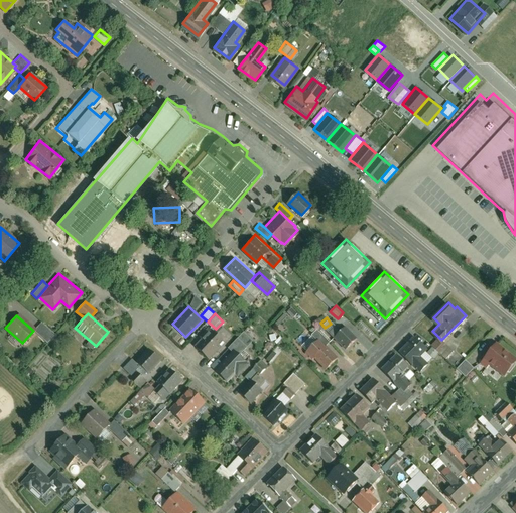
[(40,321),(32,330),(33,331),(46,342),(54,333),(40,321)]
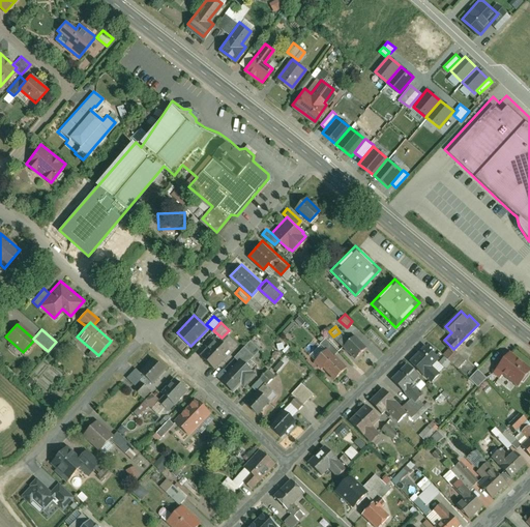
[(345,334),(337,341),(354,357),(363,348),(352,335),(349,339),(345,334)]
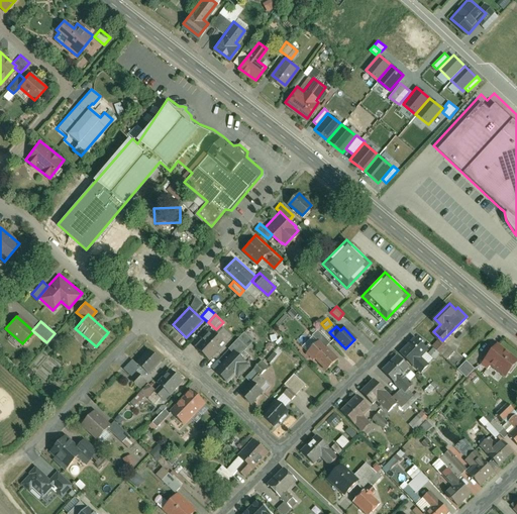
[(222,327),(215,335),(222,341),(229,333),(222,327)]
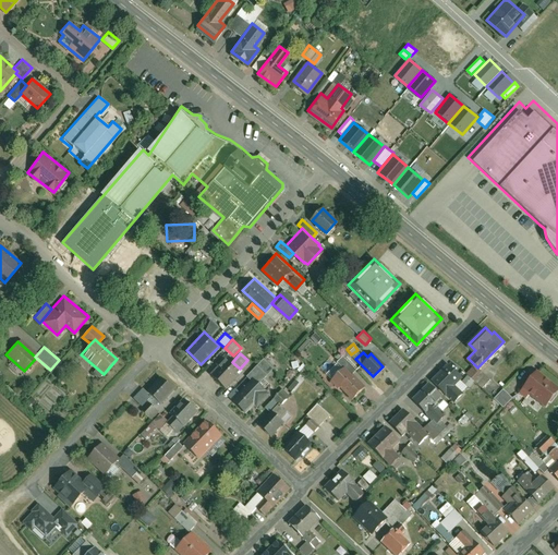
[(223,386),(240,369),(232,362),(225,354),(216,363),(218,365),(210,374),(223,386)]
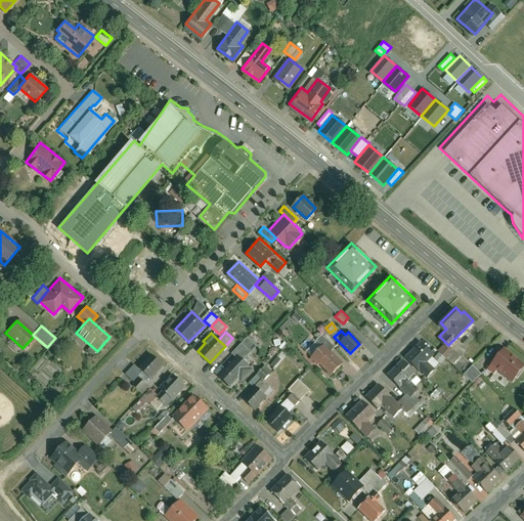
[(328,353),(330,351),(335,346),(321,333),(316,339),(321,344),(320,345),(328,353)]
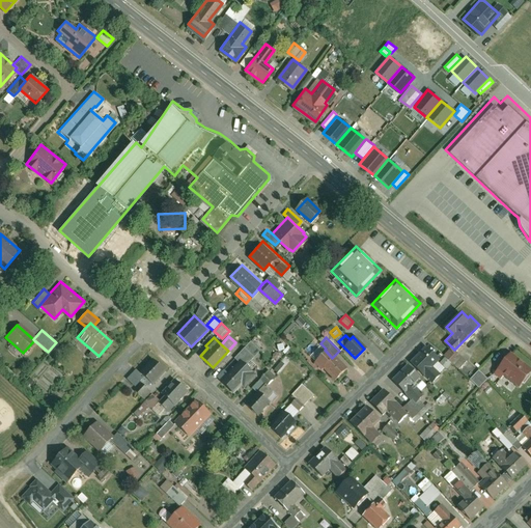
[(250,340),(244,346),(253,355),(259,349),(250,340)]
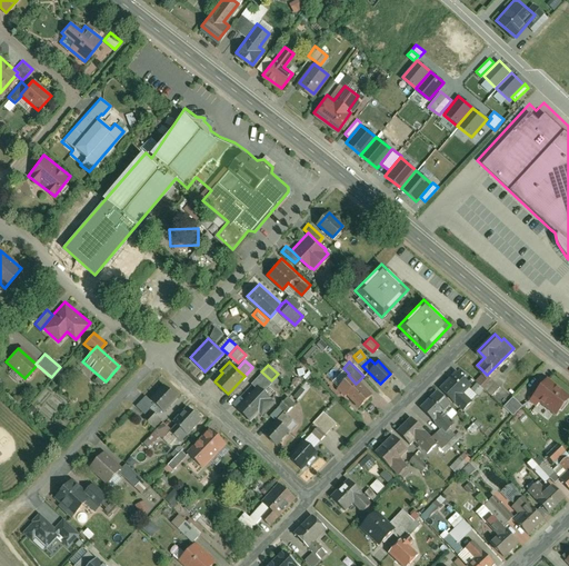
[(440,386),(461,407),(469,399),(460,390),(468,383),(456,370),(440,386)]
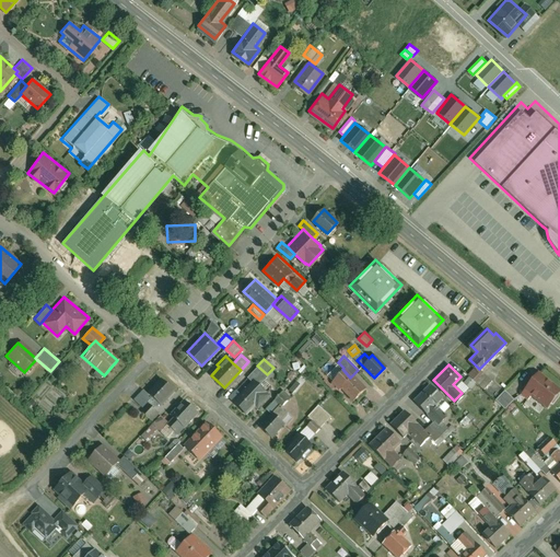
[(253,380),(258,384),(267,374),(257,366),(247,376),(252,381),(253,380)]
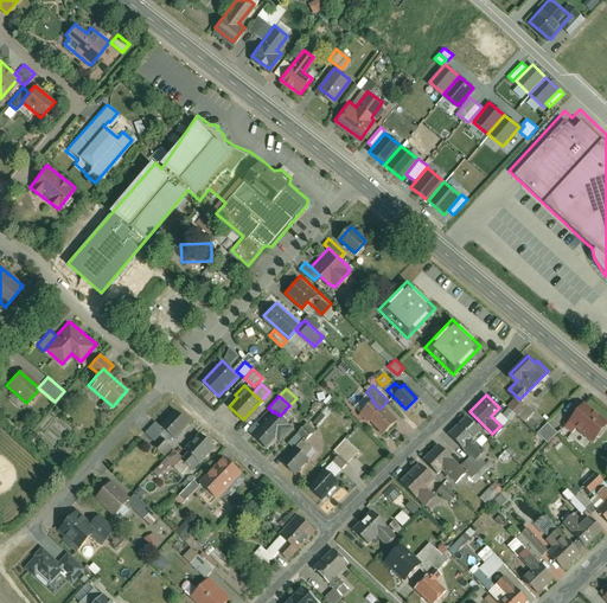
[(369,419),(382,432),(395,419),(382,406),(379,409),(371,399),(358,412),(368,421),(369,419)]
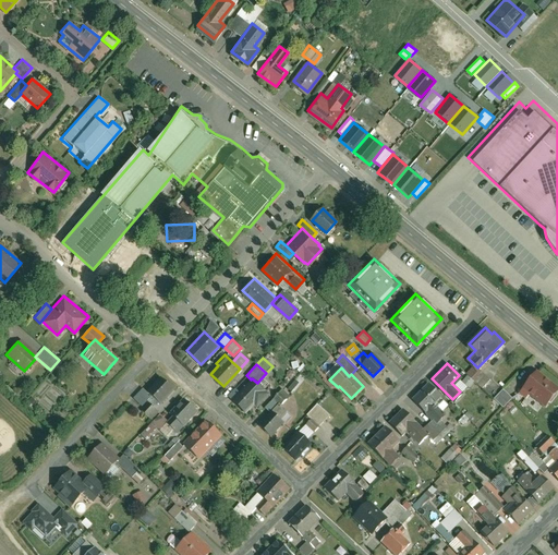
[(523,386),(544,402),(557,386),(537,370),(523,386)]
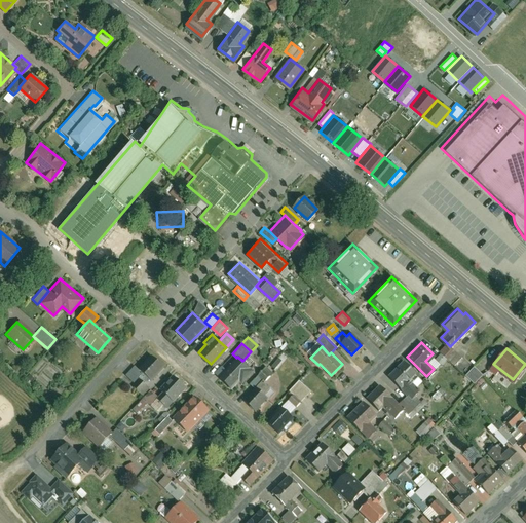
[(29,371),(47,383),(55,370),(48,365),(49,364),(46,362),(49,357),(41,351),(29,371)]
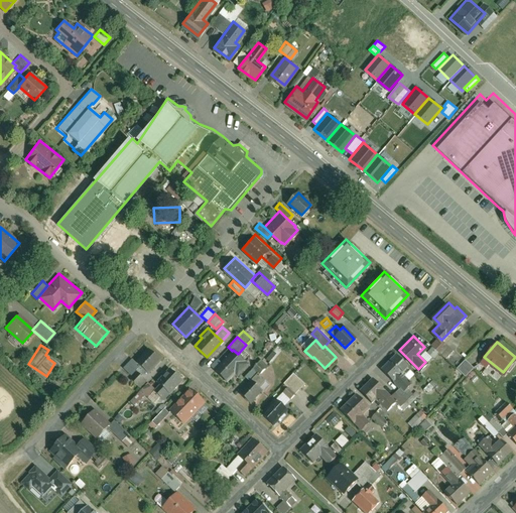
[(140,365),(148,372),(159,359),(147,348),(136,361),(140,365)]
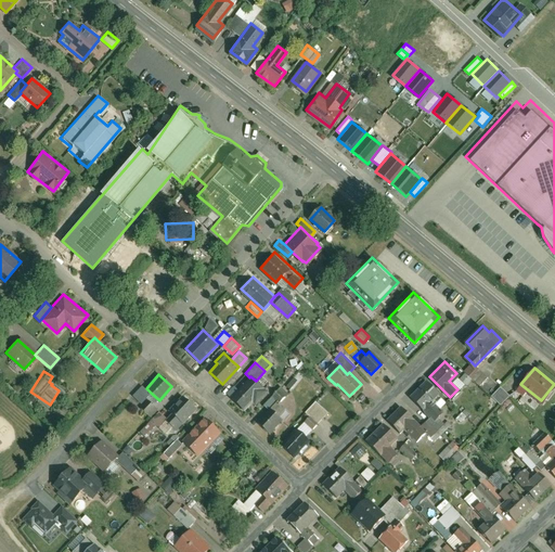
[(231,398),(243,409),(252,400),(255,402),(266,390),(256,381),(250,376),(249,377),(231,398)]
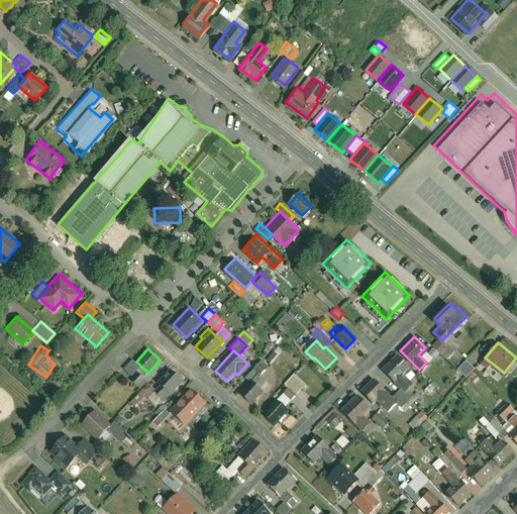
[(383,370),(404,391),(411,383),(402,375),(408,369),(396,355),(383,370)]
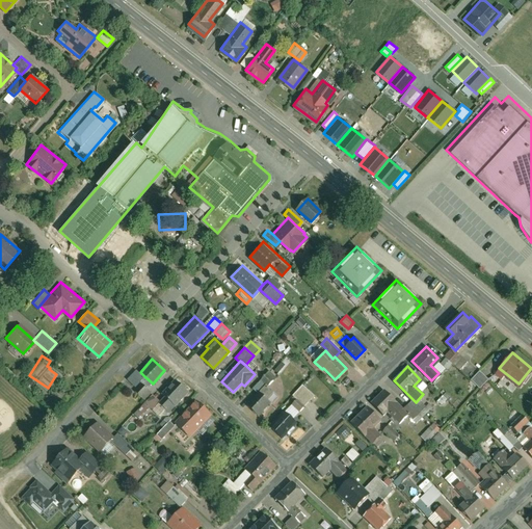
[(144,376),(140,372),(136,368),(128,378),(136,386),(144,376)]
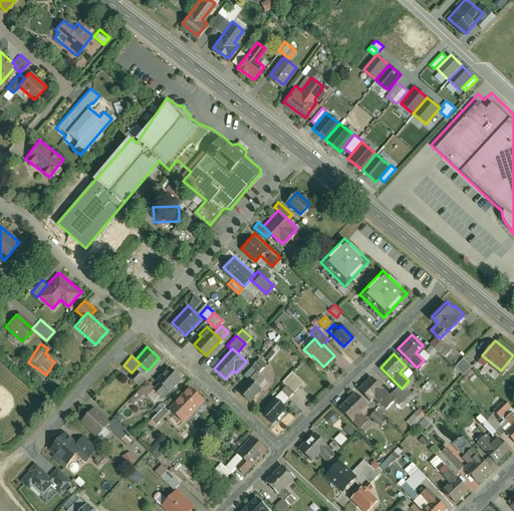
[(461,355),(453,364),(461,372),(470,363),(461,355)]
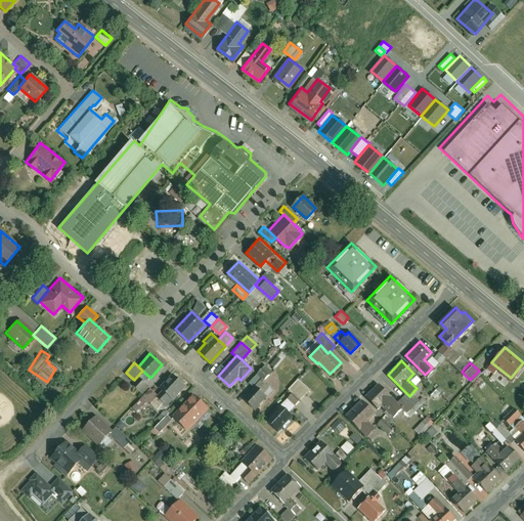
[(250,381),(254,385),(263,376),(258,372),(250,381)]
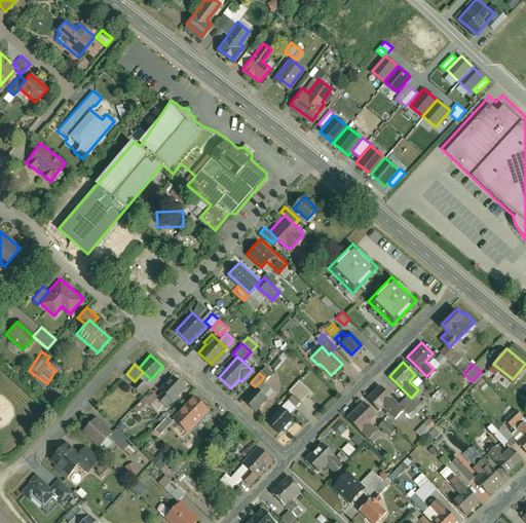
[(157,397),(166,405),(185,386),(173,375),(160,388),(163,391),(157,397)]
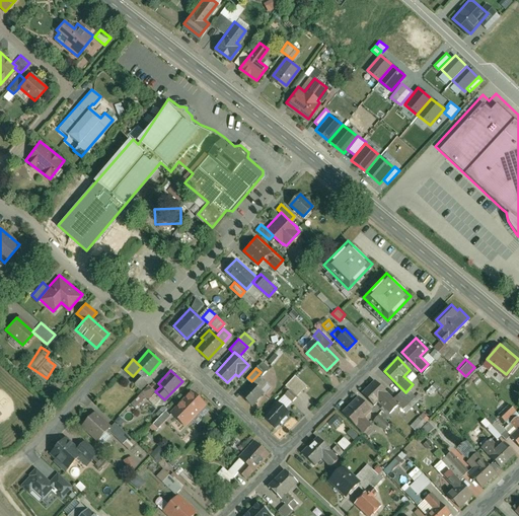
[(285,384),(296,395),(306,385),(295,374),(285,384)]
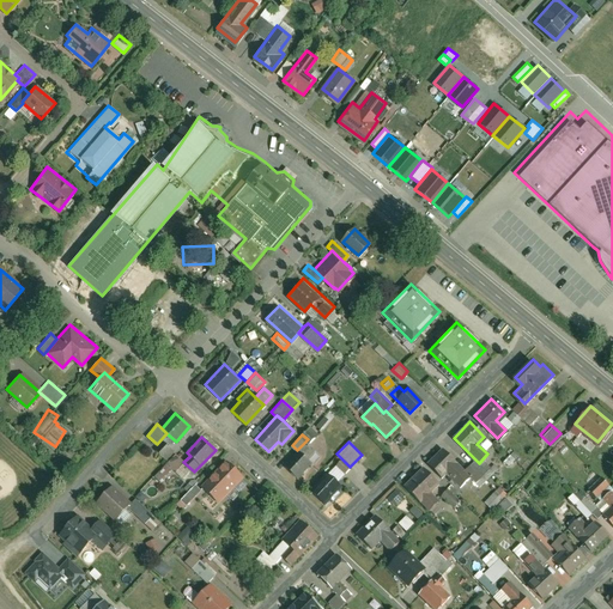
[(468,475),(441,449),(426,463),(441,476),(445,472),(459,485),(468,475)]
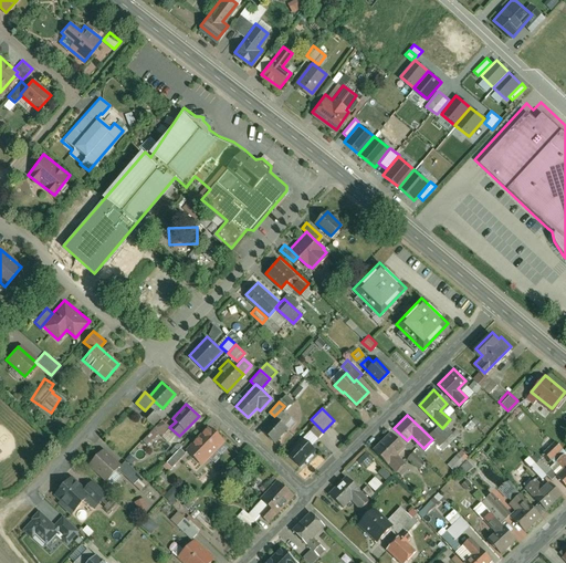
[(262,429),(274,441),(287,427),(274,416),(262,429)]
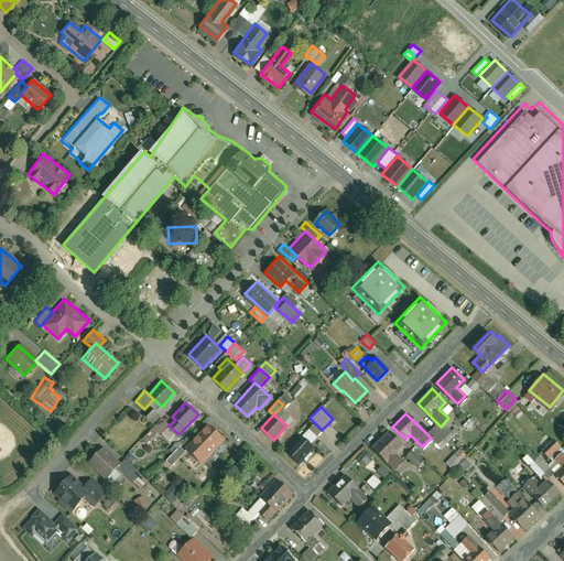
[(158,416),(139,437),(144,441),(154,430),(156,432),(165,422),(158,416)]
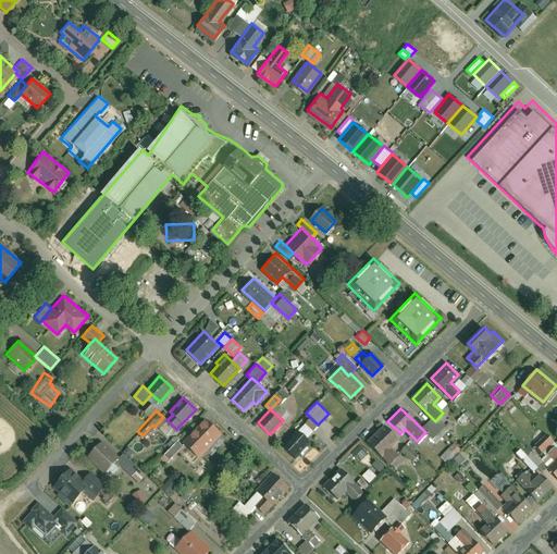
[(182,442),(198,457),(221,433),(205,418),(182,442)]
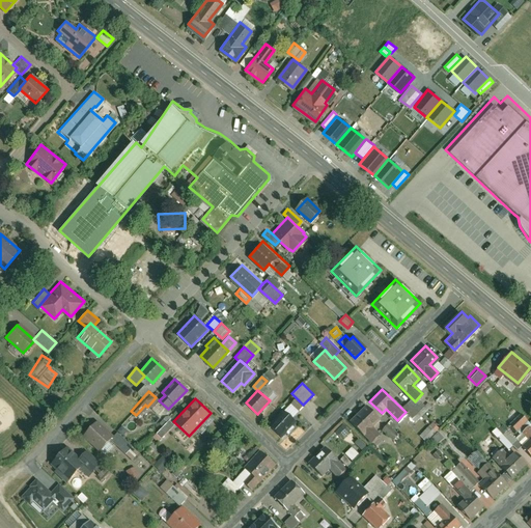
[(351,421),(372,442),(380,434),(371,426),(380,418),(366,406),(351,421)]
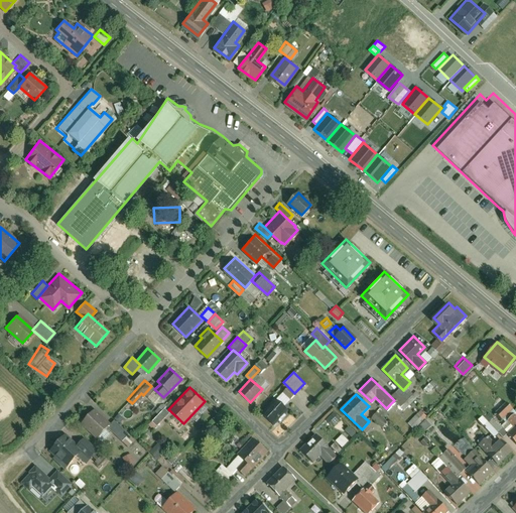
[(261,412),(273,424),(287,409),(275,397),(261,412)]
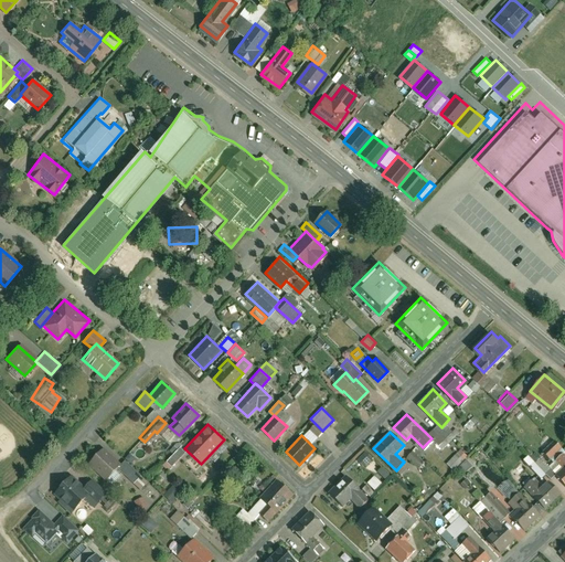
[(179,446),(166,460),(171,466),(184,452),(179,446)]
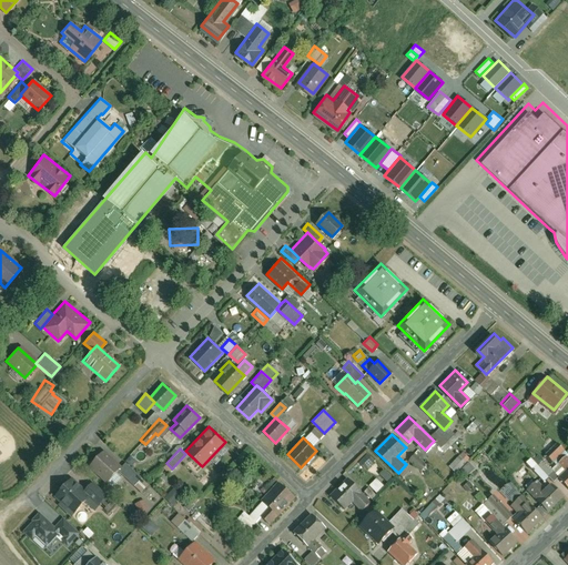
[(460,450),(447,463),(454,471),(467,456),(460,450)]
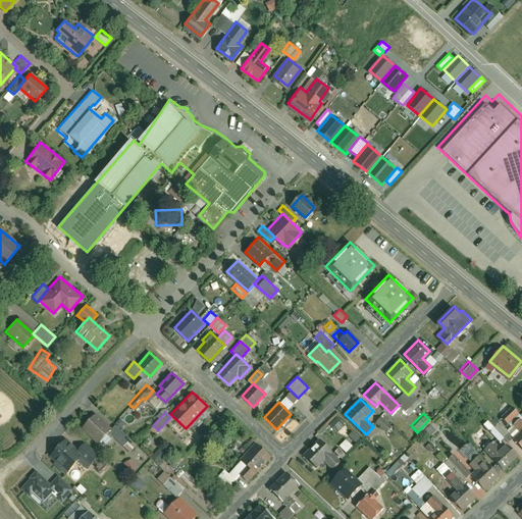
[(96,414),(83,428),(97,442),(107,431),(110,427),(96,414)]
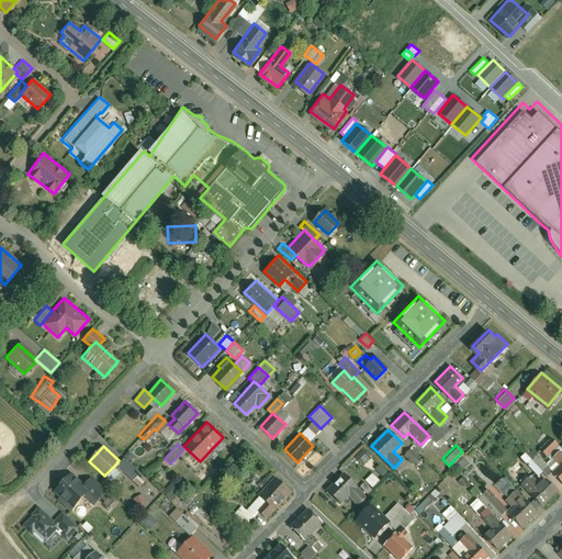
[(415,460),(419,455),(408,446),(403,451),(415,460)]
